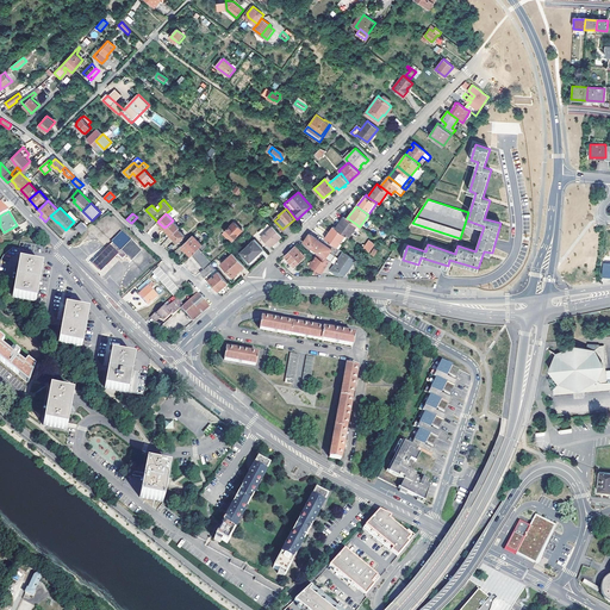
[(369,216),(368,215),(360,226),(361,228),(369,216)]
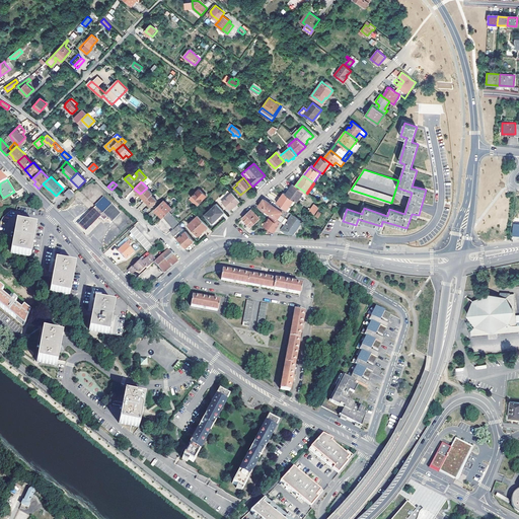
[(299,198),(303,191),(295,186),(293,183),(286,194),(294,199),(297,201),(299,198)]
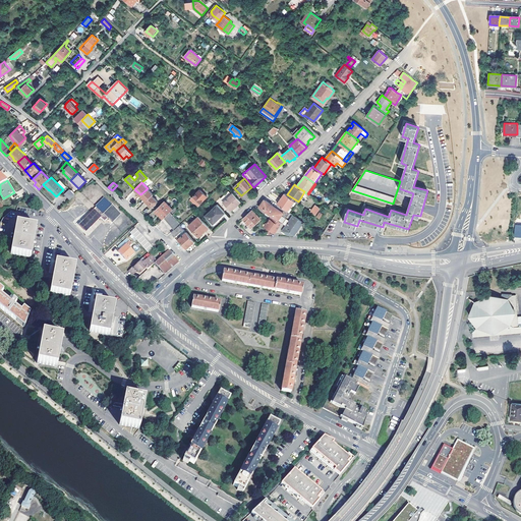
[(69,188),(64,193),(69,198),(75,194),(69,188)]
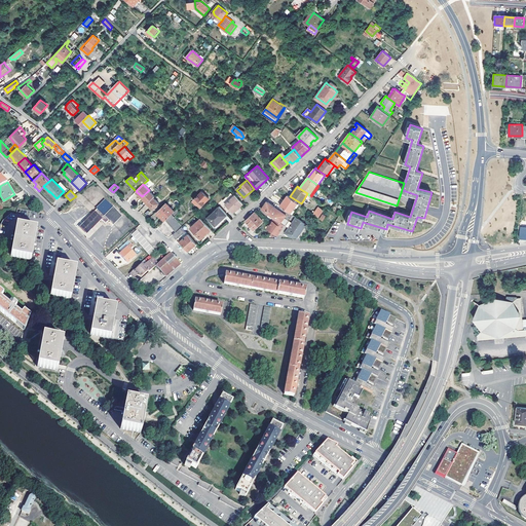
[(147,202),(154,196),(154,195),(149,190),(142,196),(147,202)]
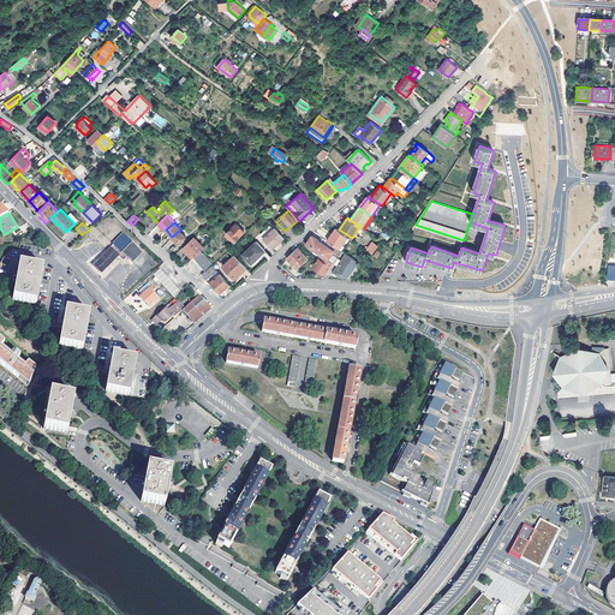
[(231,237),(236,240),(244,232),(237,224),(226,233),(231,238),(231,237)]
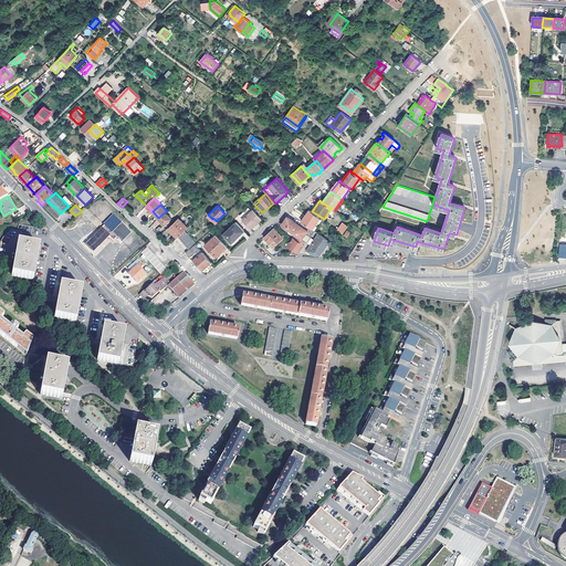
[(240,216),(243,219),(253,210),(250,206),(240,216)]
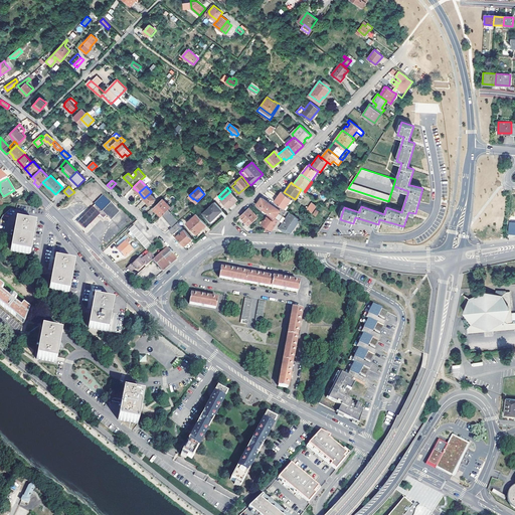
[(230,191),(221,199),(228,208),(238,199),(230,191)]
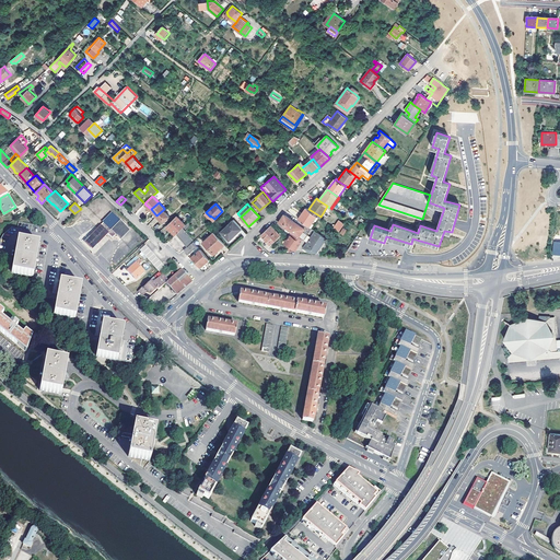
[(299,219),(306,224),(310,226),(317,214),(308,209),(306,208),(299,219)]
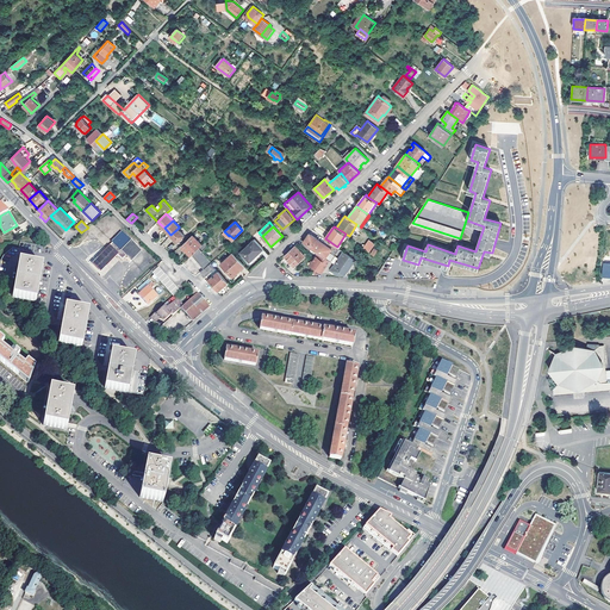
[(179,228),(170,235),(178,242),(186,235),(179,228)]
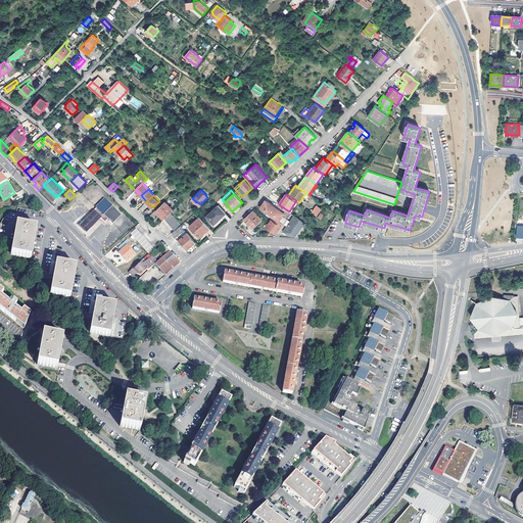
[(93,212),(101,220),(106,224),(109,221),(112,224),(121,216),(104,200),(93,212)]
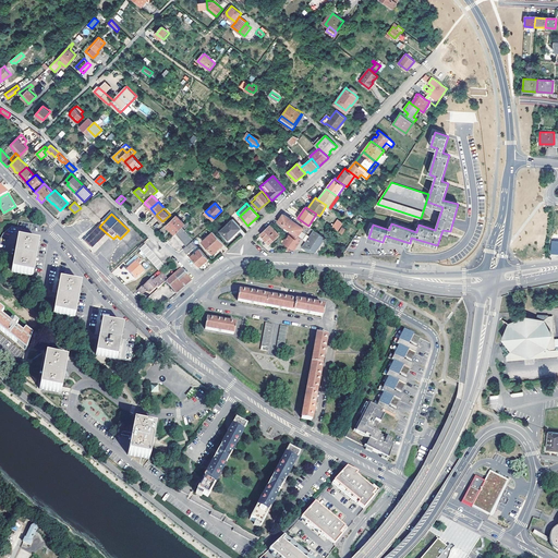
[(302,227),(294,221),(284,214),(282,218),(279,222),(291,231),(298,235),(302,227)]
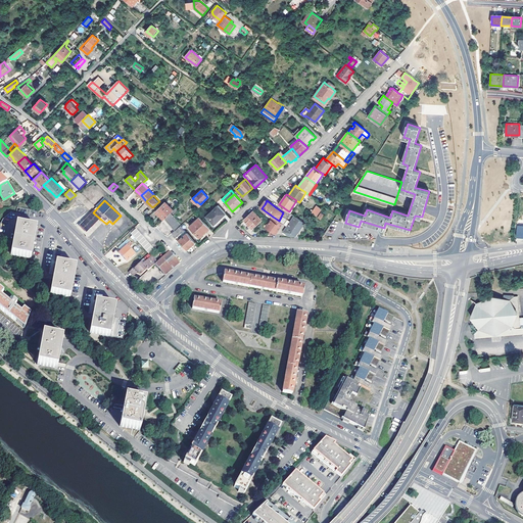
[(164,219),(171,212),(174,209),(165,201),(156,210),(164,219)]
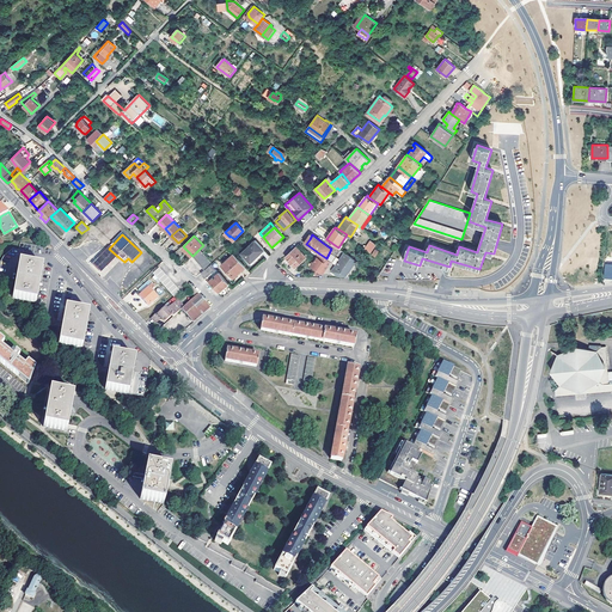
[(256,240),(242,254),(251,262),(264,250),(256,240)]
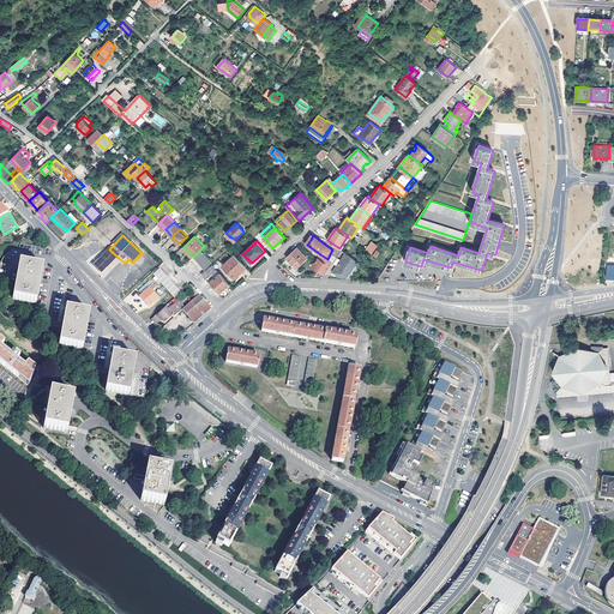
[(372,241),(367,248),(373,253),(378,245),(372,241)]
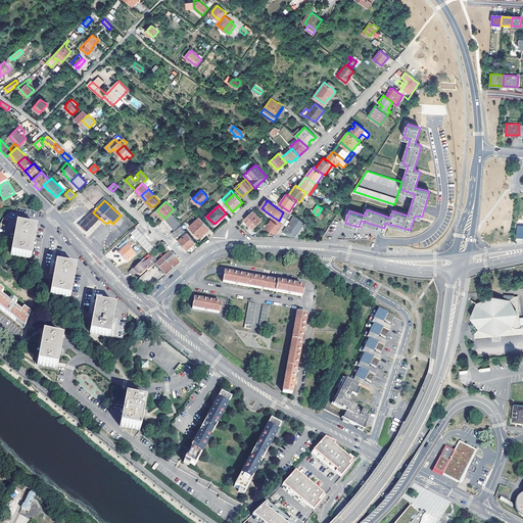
[(244,219),(252,228),(262,220),(253,211),(244,219)]
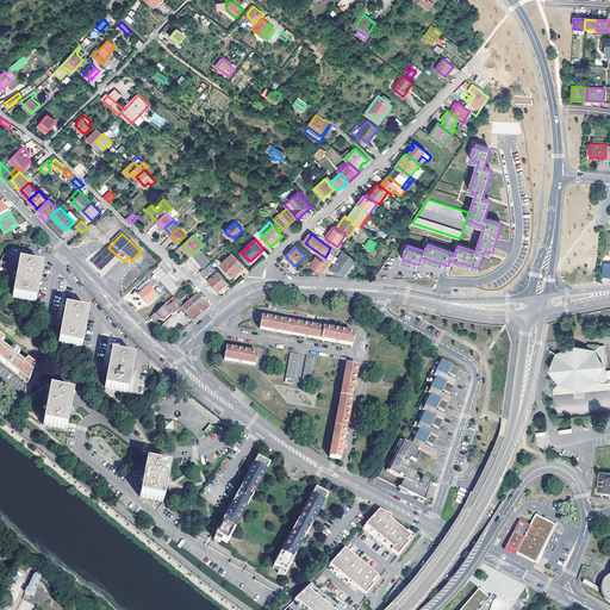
[(101,273),(118,256),(109,248),(93,265),(101,273)]
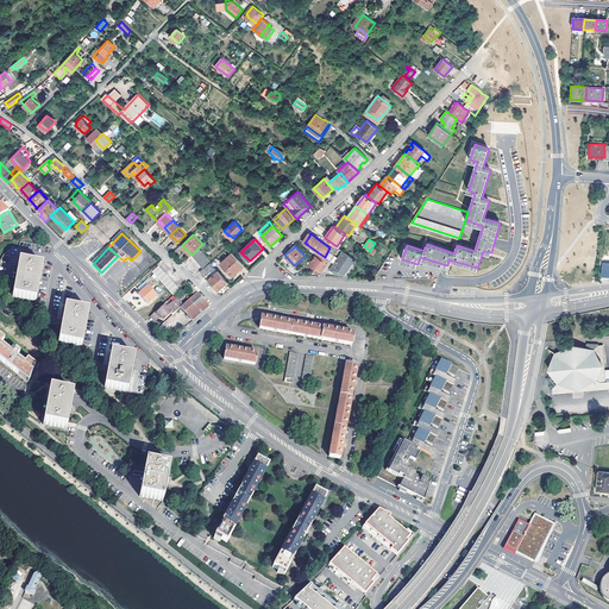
[(203,269),(211,263),(199,248),(192,255),(203,269)]
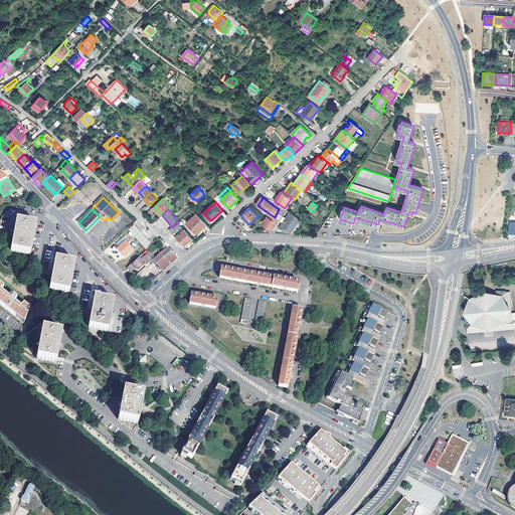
[(276,225),(286,231),(287,229),(292,232),(293,230),(297,232),(304,222),(287,210),(279,220),(276,225)]
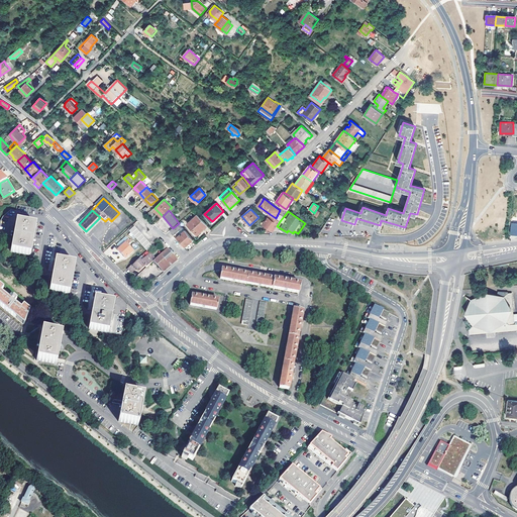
[(188,223),(197,234),(207,225),(198,214),(188,223)]
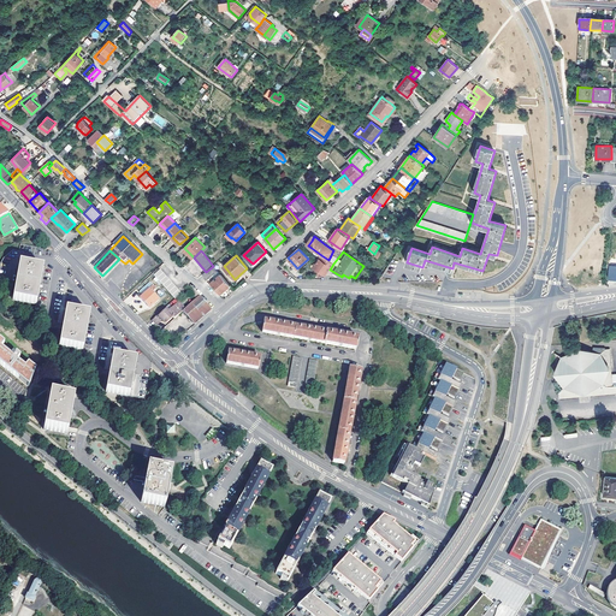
[(329,260),(321,255),(318,261),(319,261),(318,264),(315,264),(313,267),(324,276),(326,276),(330,270),(333,264),(329,260)]
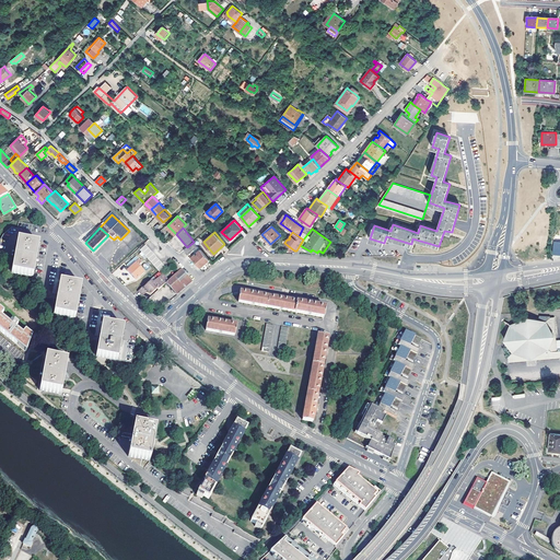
[(18,240),(12,272),(33,277),(36,260),(39,244),(18,240)]
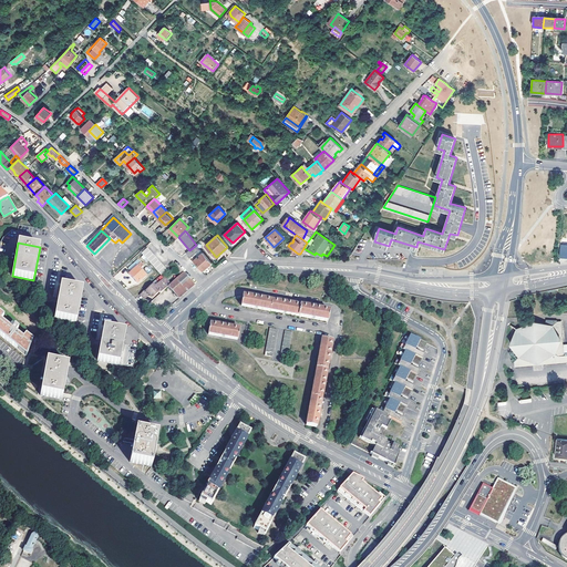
[(196,245),(189,250),(186,253),(191,258),(192,257),(204,270),(212,263),(196,245)]
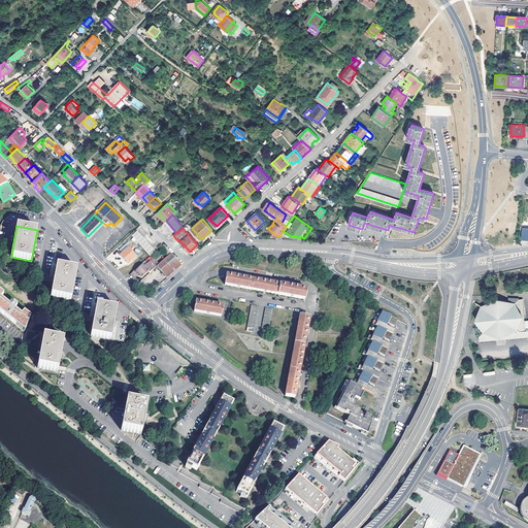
[(137,231),(132,235),(150,256),(156,251),(137,231)]
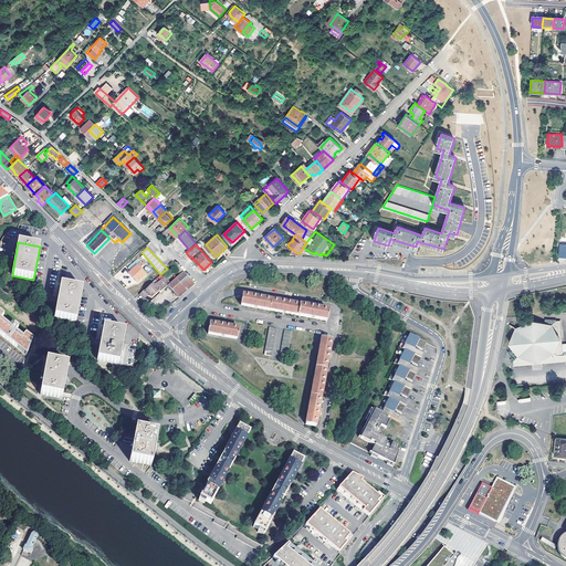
[(130,272),(129,274),(137,283),(146,274),(139,269),(144,264),(137,259),(127,268),(130,272)]
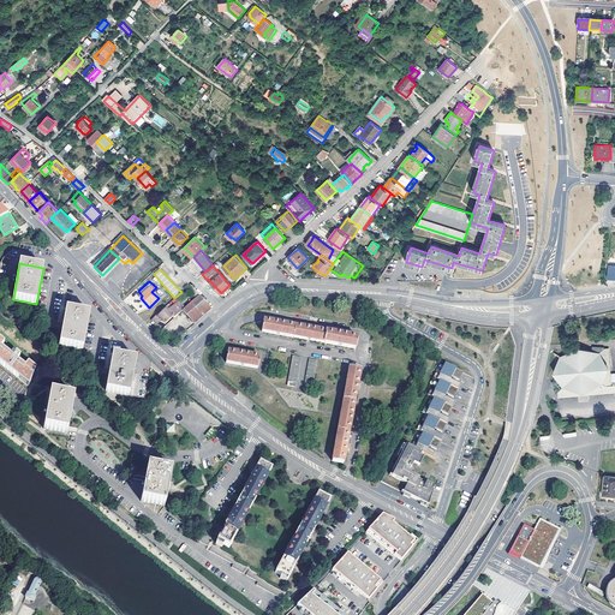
[(199,296),(184,310),(196,323),(212,309),(199,296)]
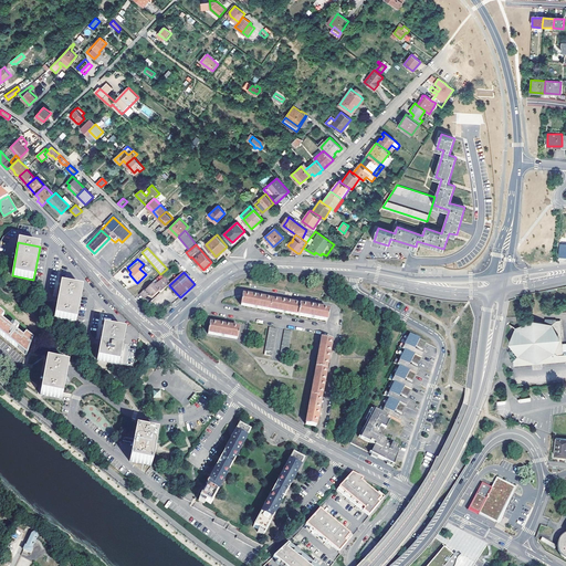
[(146,292),(149,295),(153,299),(159,292),(161,293),(167,287),(160,281),(155,286),(154,285),(147,291),(146,292)]
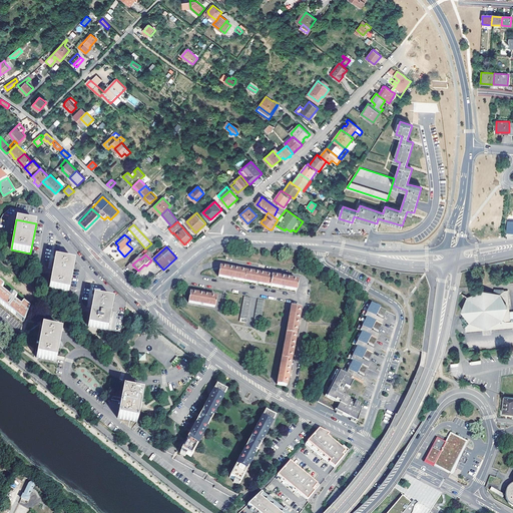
[(52,273),(52,276),(49,288),(69,292),(74,263),(55,258),(52,273)]
